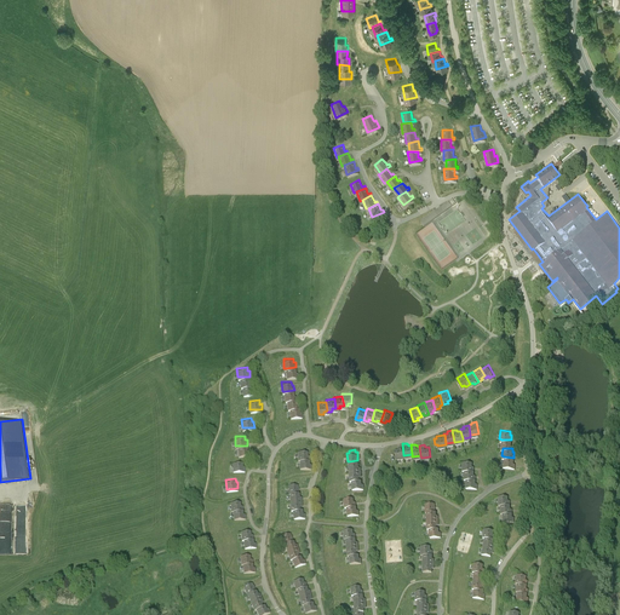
[(288,492),(290,492),(299,489),(298,484),(298,482),(297,482),(297,480),(290,480),(290,482),(288,482),(288,492)]
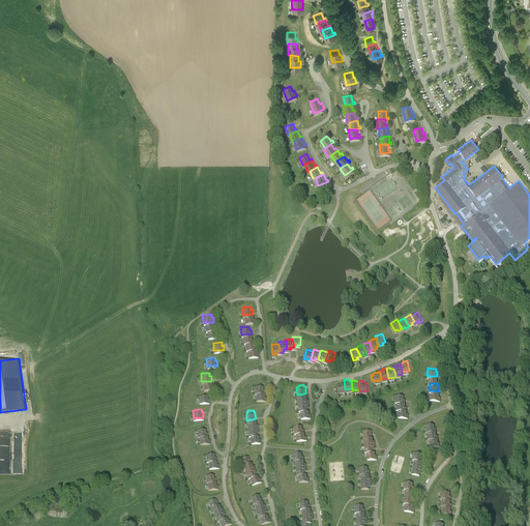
[(363,435),(364,436),(372,435),(372,431),(372,428),(371,428),(371,426),(364,426),(364,428),(363,428),(363,435)]
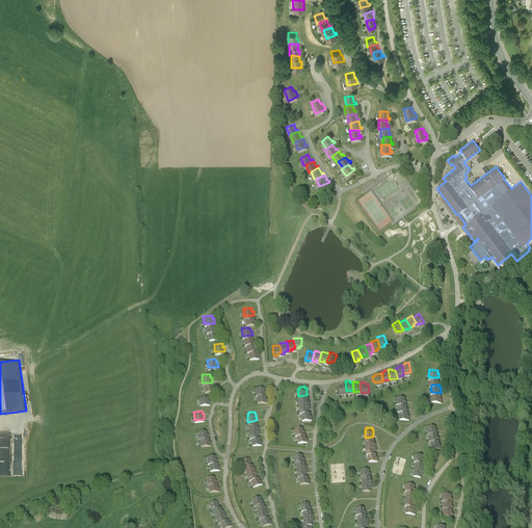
[(198,437),(201,437),(209,437),(209,432),(209,431),(207,431),(207,428),(197,428),(198,437)]
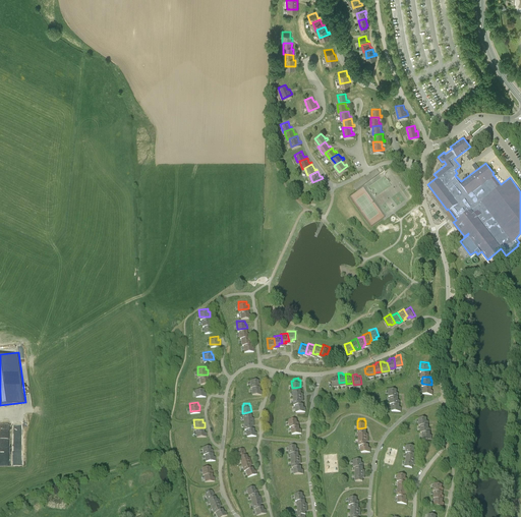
[(405,449),(407,449),(415,451),(415,448),(416,447),(414,446),(414,443),(406,442),(405,449)]
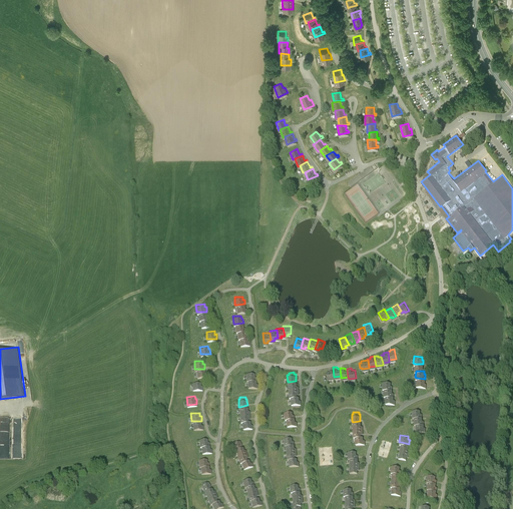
[(199,445),(201,445),(209,444),(209,440),(209,439),(207,440),(207,436),(199,437),(199,445)]
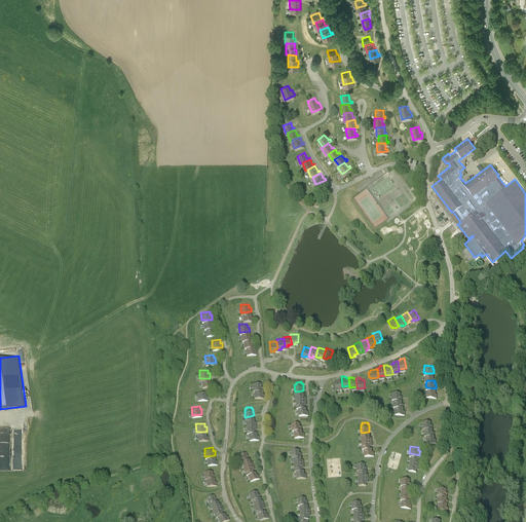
[(240,459),(241,459),(249,456),(248,452),(247,449),(245,450),(245,448),(239,449),(240,451),(238,452),(240,459)]
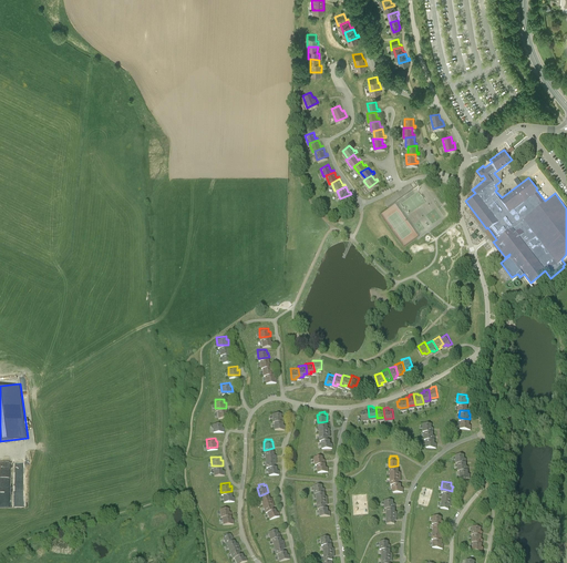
[(443,489),(441,497),(452,499),(453,495),(453,494),(451,494),(452,491),(443,489)]
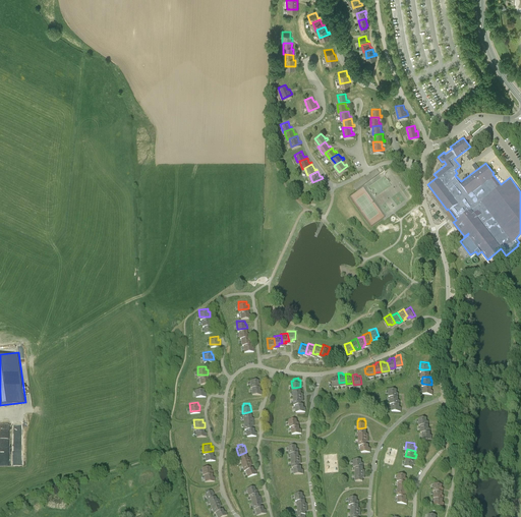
[(246,452),(239,455),(241,461),(251,458),(249,455),(249,454),(247,455),(246,452)]
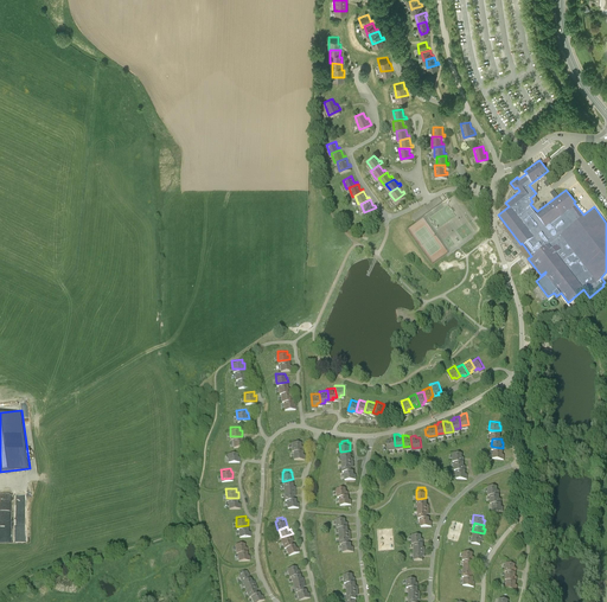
[(484,533),(472,531),(471,539),(480,540),(481,537),(484,538),(484,537),(484,533)]
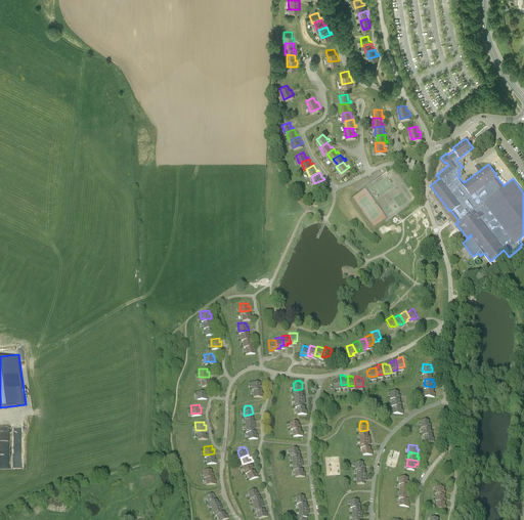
[(245,471),(247,470),(253,468),(252,465),(254,465),(253,464),(253,461),(243,464),(245,471)]
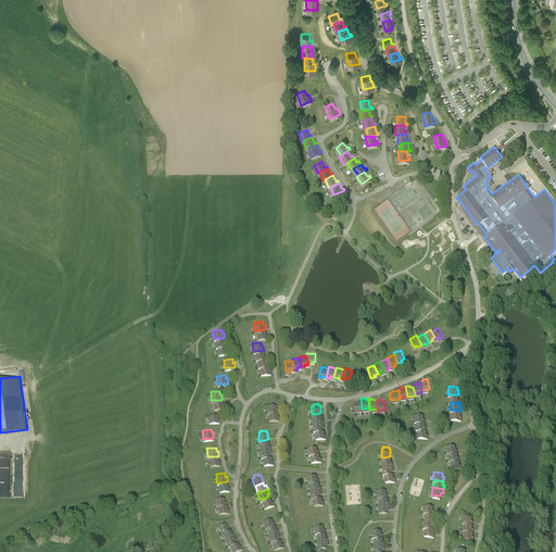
[(225,496),(216,496),(216,500),(216,504),(218,504),(227,503),(227,500),(227,499),(225,499),(225,496)]
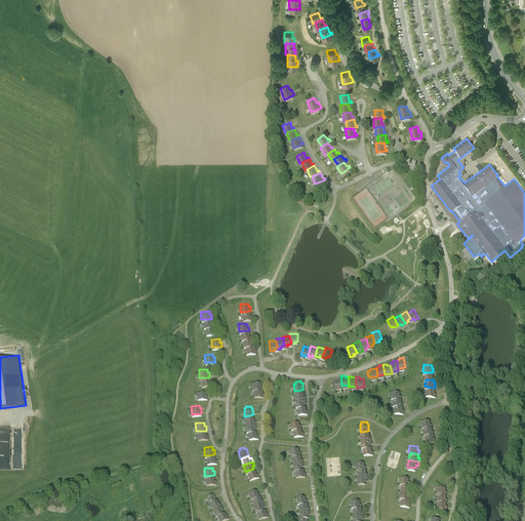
[(255,468),(253,469),(247,471),(249,478),(258,474),(257,471),(256,471),(255,468)]
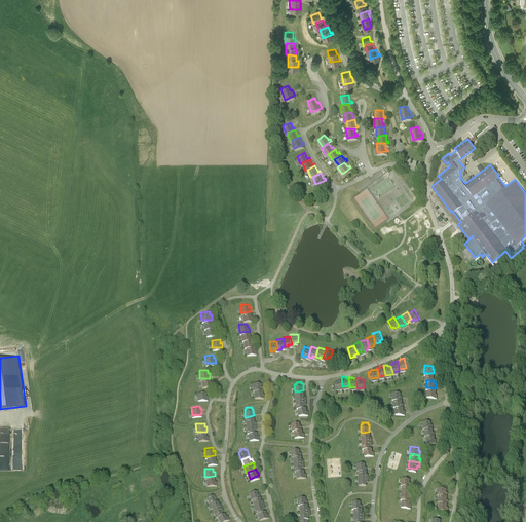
[(401,482),(402,483),(410,484),(411,481),(411,480),(409,479),(410,476),(402,475),(401,482)]
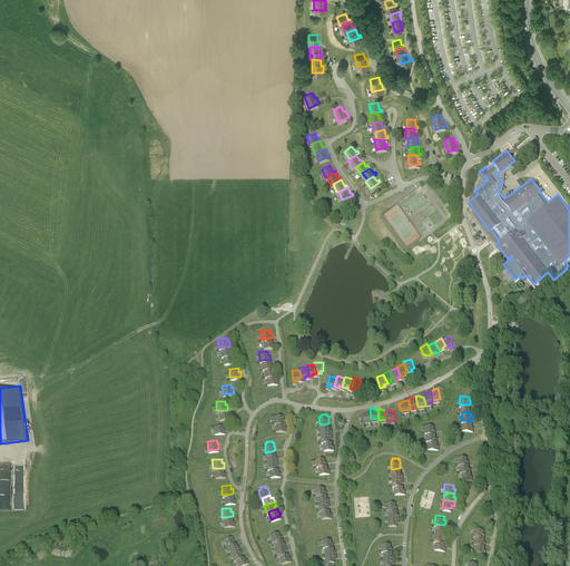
[(434,532),(445,533),(446,529),(446,528),(444,527),(444,525),(435,524),(434,532)]
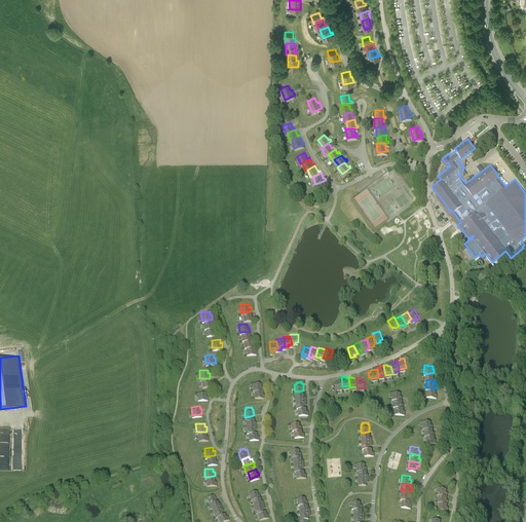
[(437,491),(439,492),(447,493),(447,490),(448,489),(446,489),(447,486),(439,484),(437,491)]
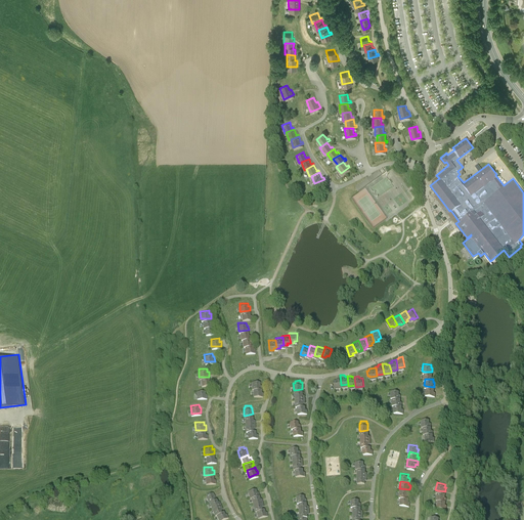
[(250,495),(251,495),(260,493),(259,489),(259,488),(257,489),(256,486),(248,488),(250,495)]
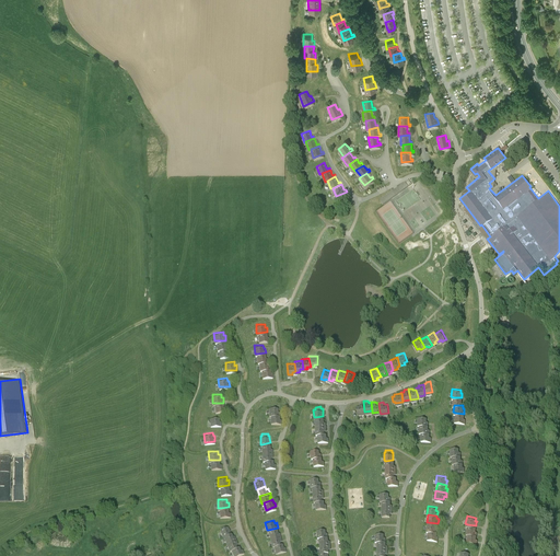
[(223,535),(224,534),(232,531),(232,530),(231,530),(230,526),(229,525),(228,523),(220,528),(223,535)]
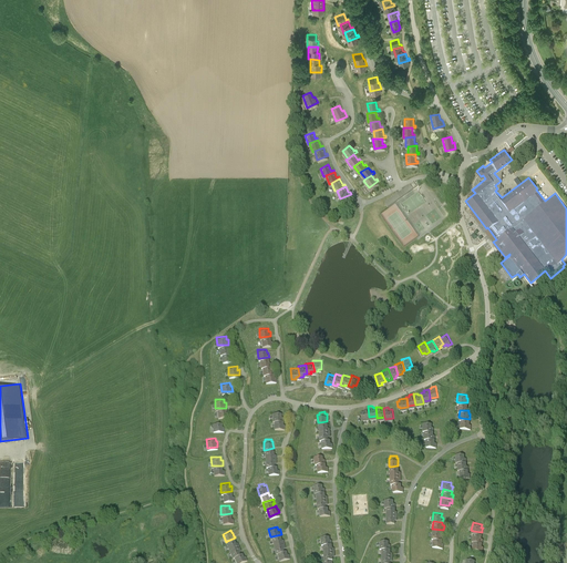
[(472,538),(473,539),(482,540),(483,538),(483,536),(481,535),(482,532),(473,531),(472,538)]
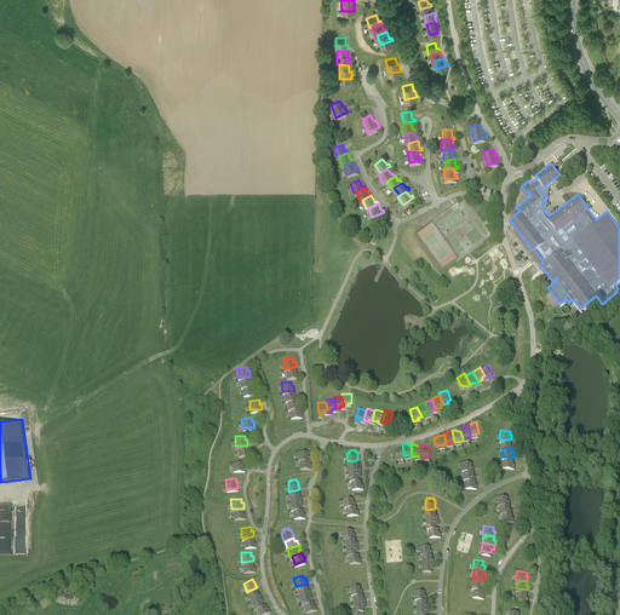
[(299,595),(311,591),(310,587),(310,586),(308,586),(308,584),(297,586),(299,595)]
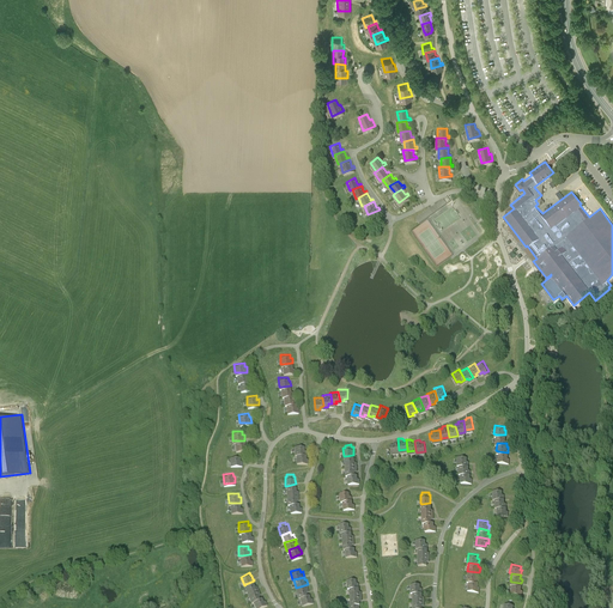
[(478,579),(475,579),(468,578),(467,587),(479,589),(479,585),(479,584),(478,584),(478,579)]
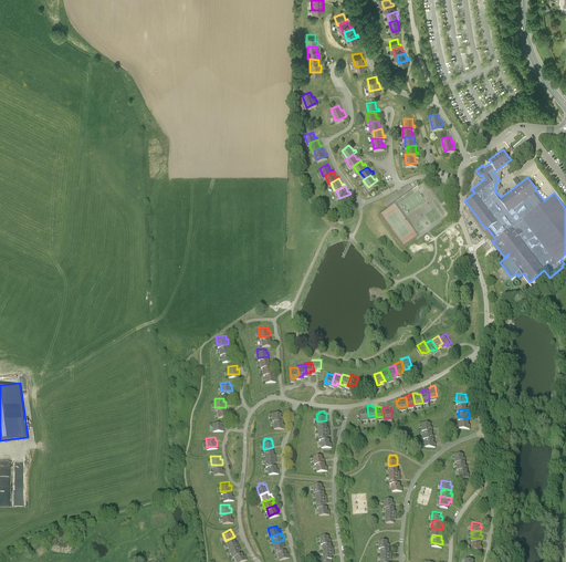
[(227,540),(229,548),(239,543),(238,539),(236,539),(234,537),(227,540)]
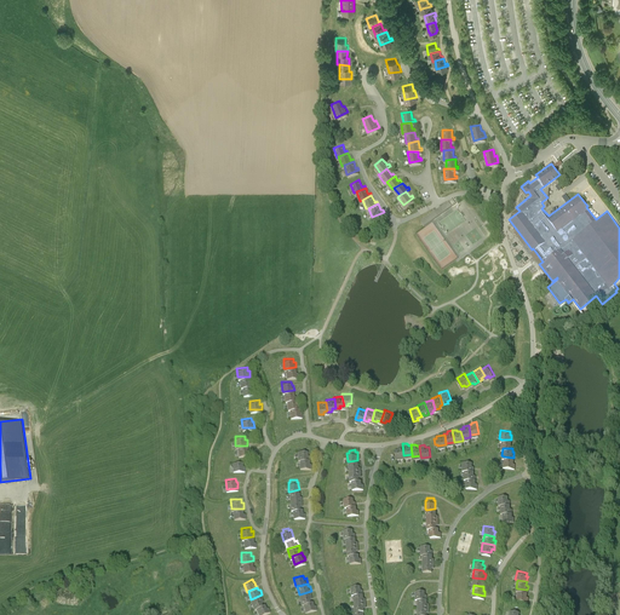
[(527,590),(517,588),(516,597),(528,599),(528,595),(527,593),(527,590)]
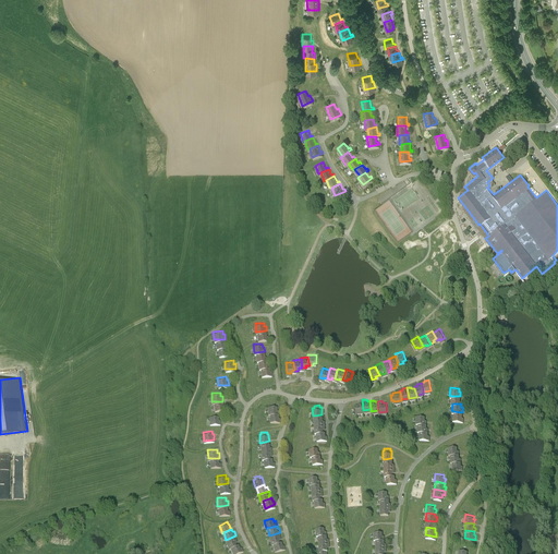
[(271,542),(273,542),(280,540),(279,537),(281,537),(280,536),(280,532),(269,536),(271,542)]
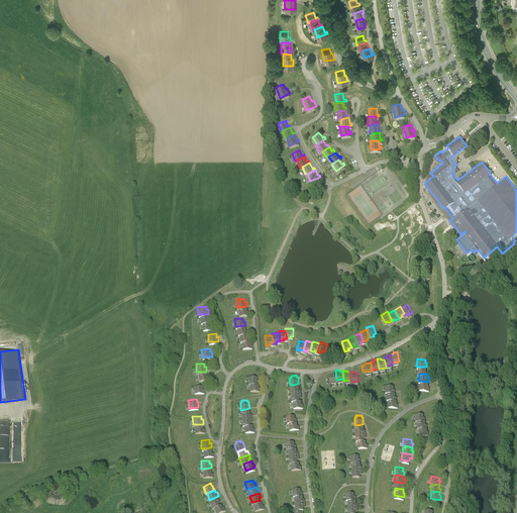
[(212,506),(214,505),(221,502),(221,501),(219,502),(218,500),(220,499),(219,498),(218,496),(209,500),(212,506)]
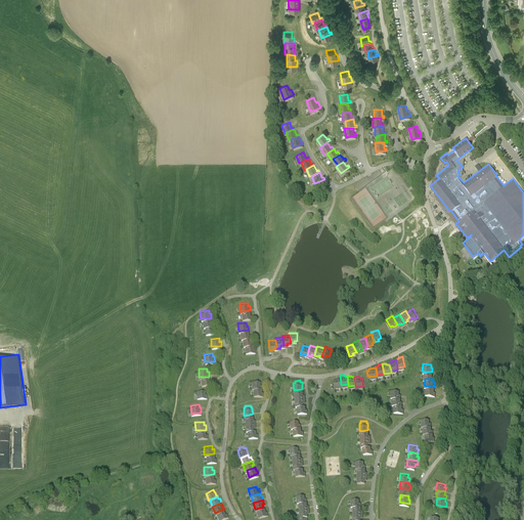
[(264,506),(263,507),(256,509),(258,515),(268,513),(267,510),(267,509),(265,509),(264,506)]
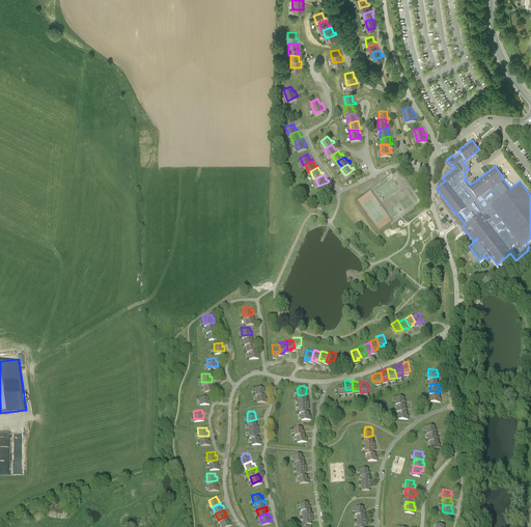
[(227,516),(220,519),(222,526),(231,522),(230,519),(230,518),(228,518),(227,516)]
